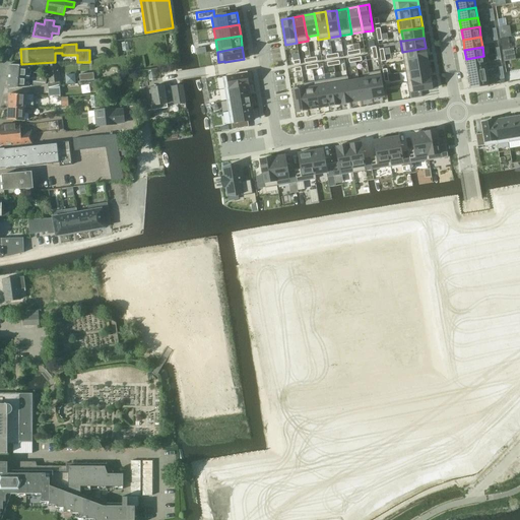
[(426,48),(402,52),(404,62),(428,58),(426,48)]
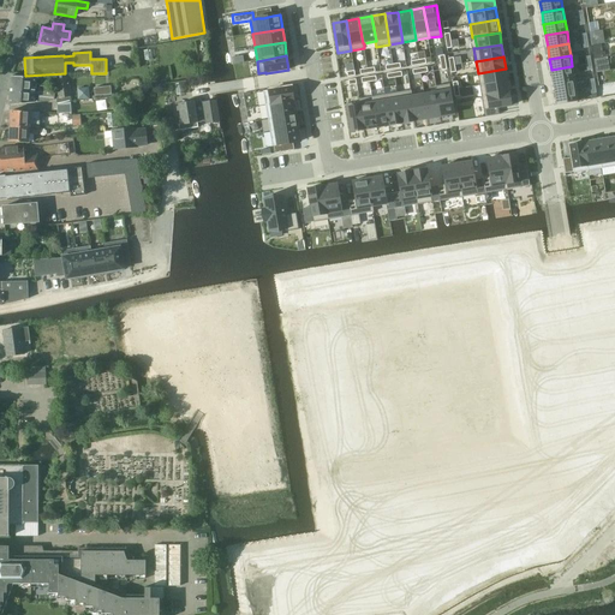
[(599,58),(595,59),(596,66),(596,72),(608,71),(605,57),(599,58)]
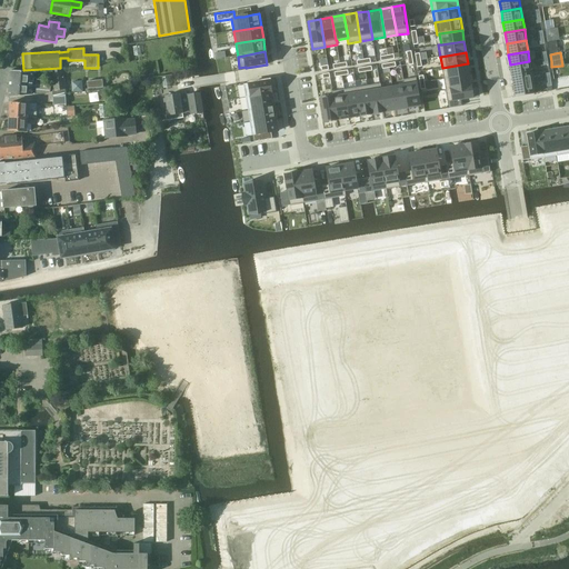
[(529,61),(510,65),(511,76),(531,72),(529,61)]
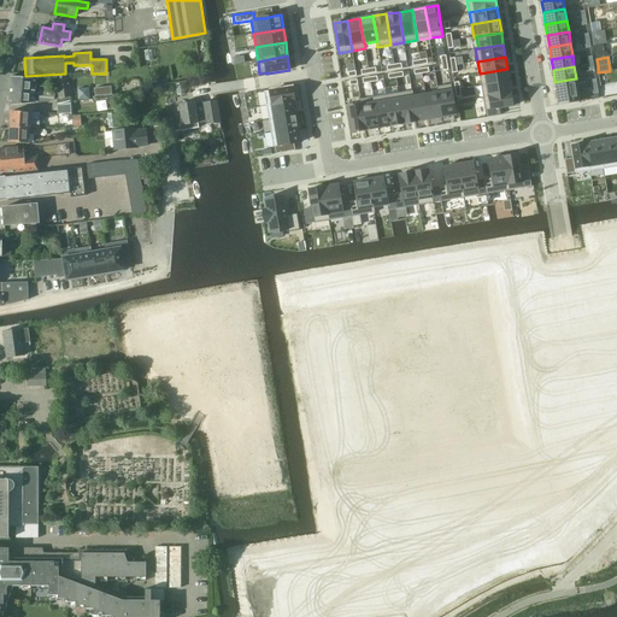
[(507,69),(480,74),(481,86),(510,81),(507,69)]
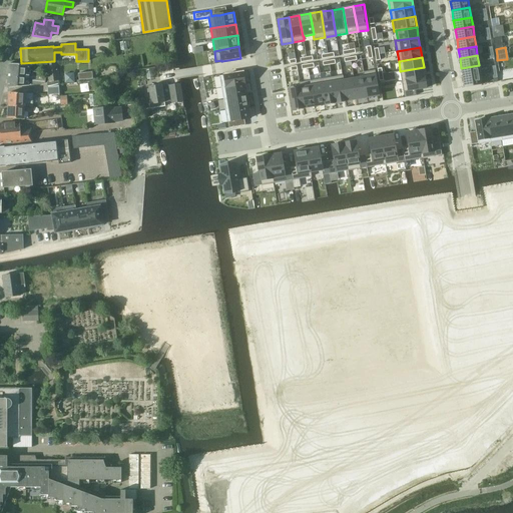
[(59,80),(58,80),(56,63),(47,63),(48,82),(47,82),(48,88),(59,87),(59,80)]
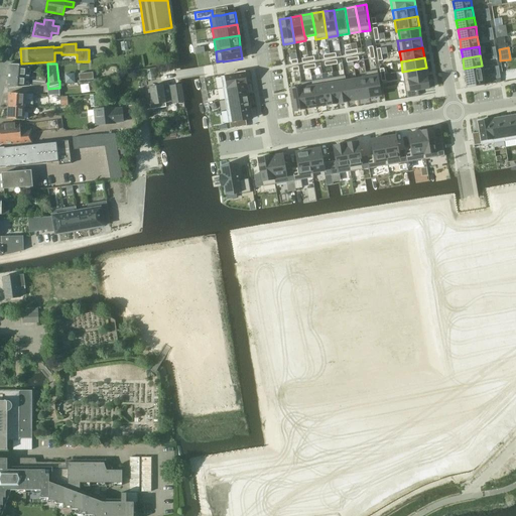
[(7,89),(27,86),(45,85),(46,74),(36,73),(37,71),(29,71),(29,67),(10,65),(9,76),(7,76),(6,87),(7,87),(7,89)]
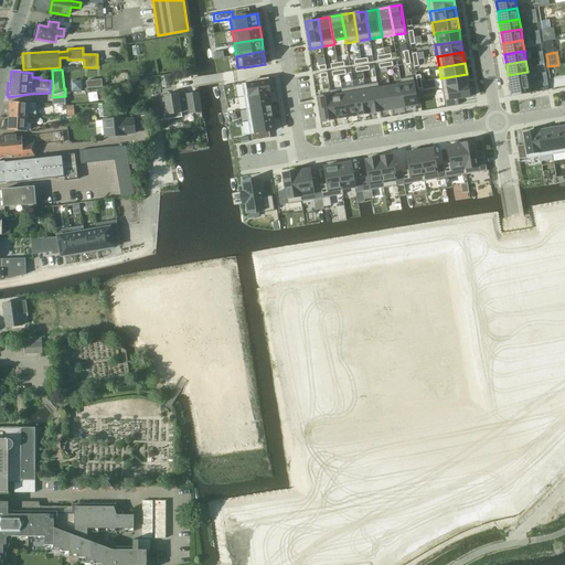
[(528,72),(508,75),(510,85),(530,82),(528,72)]
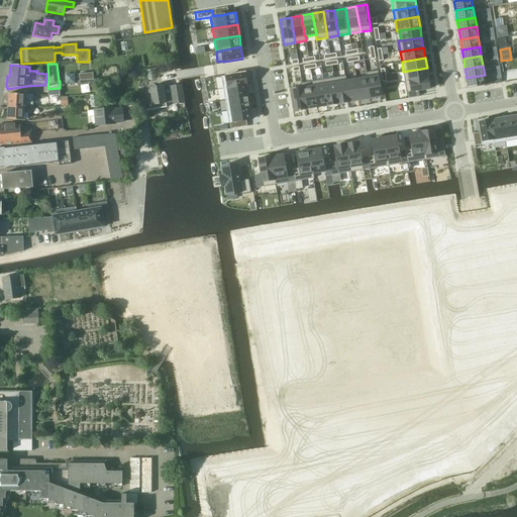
[(427,68),(403,72),(405,82),(428,78),(427,68)]
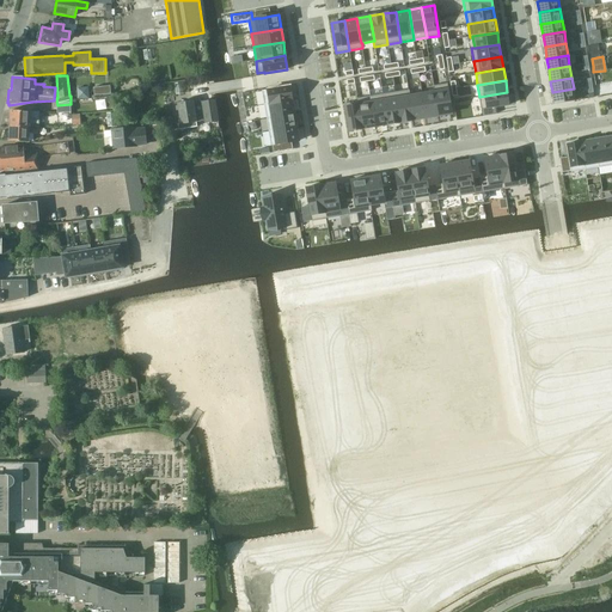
[(447,84),(434,86),(434,92),(435,92),(440,116),(452,114),(447,84)]
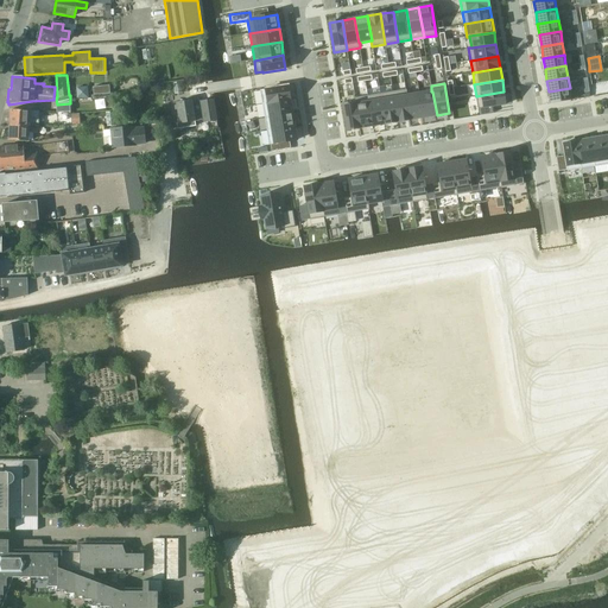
[(77,84),(78,96),(89,96),(89,84),(77,84)]
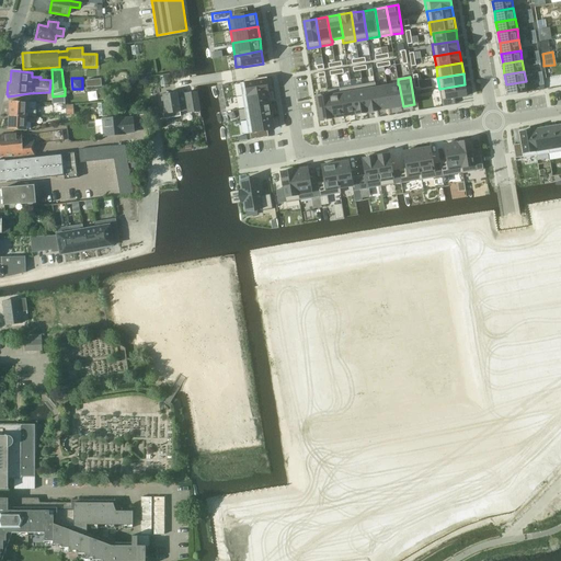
[(266,79),(241,83),(242,95),(268,91),(266,79)]
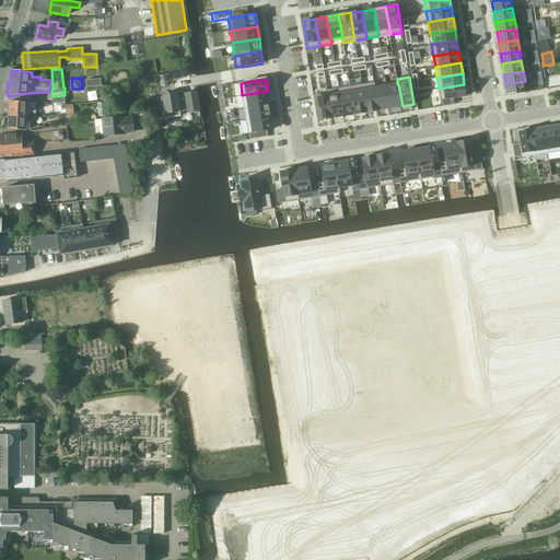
[(525,81),(505,84),(508,95),(526,92),(525,81)]
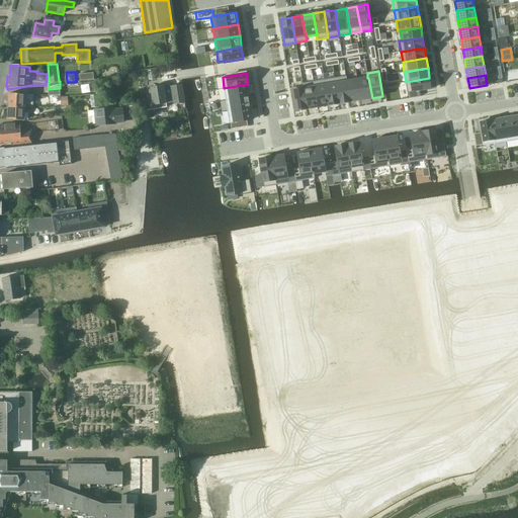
[(346,76),(335,78),(339,103),(350,102),(347,81),(346,76)]
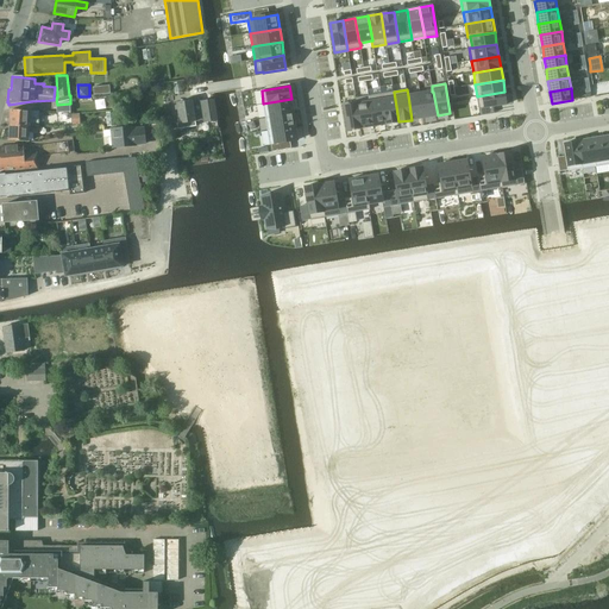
[(394,92),(381,94),(385,124),(399,121),(394,92)]
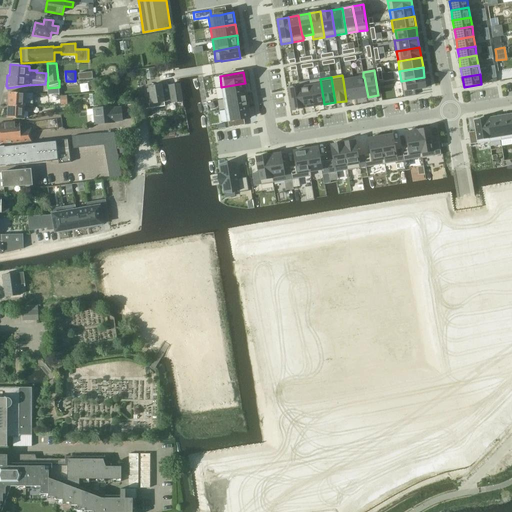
[(363,77),(353,78),(357,99),(368,97),(364,77),(363,77)]
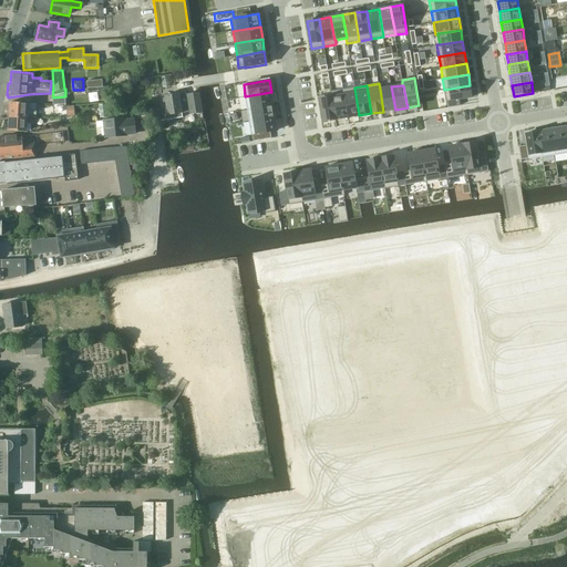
[(470,85),(444,90),(447,107),(461,105),(460,100),(472,98),(470,85)]
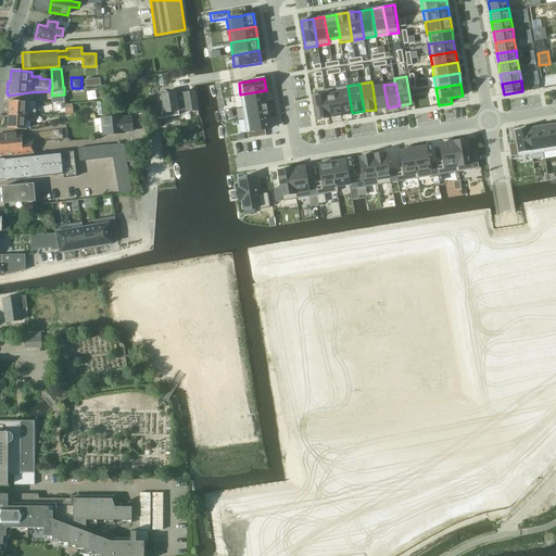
[(373,87),(376,110),(388,108),(383,85),(373,87)]
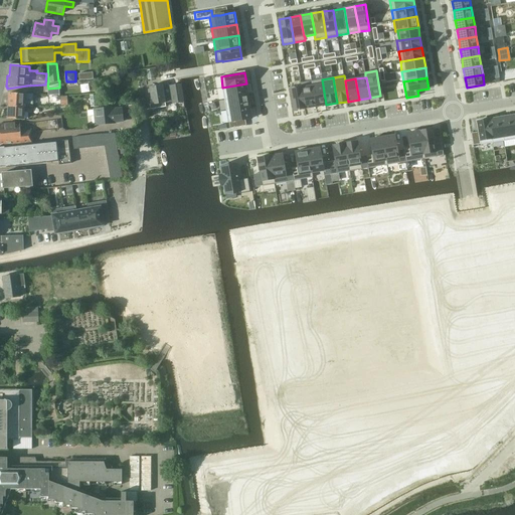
[(322,79),(311,81),(316,107),(326,105),(322,79)]
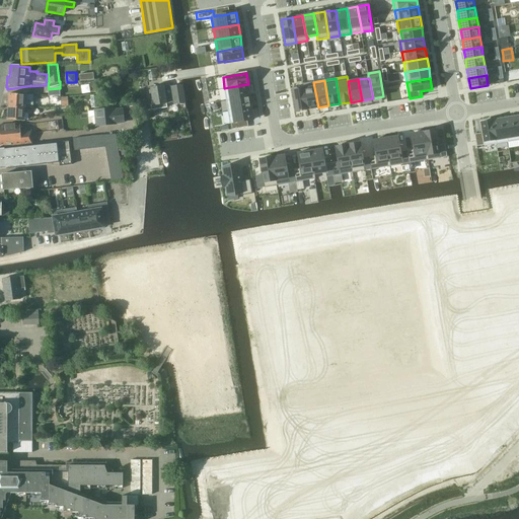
[(164,85),(151,87),(153,104),(151,104),(152,110),(167,107),(166,103),(174,102),(174,104),(186,103),(182,85),(169,86),(169,82),(163,83),(164,85)]
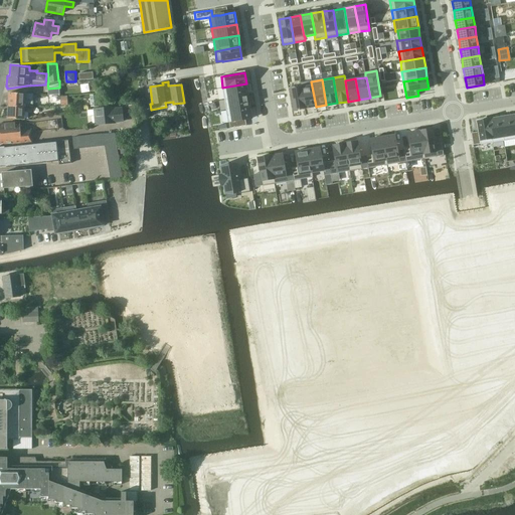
[(311,81),(301,83),(301,86),(305,109),(316,107),(311,81)]
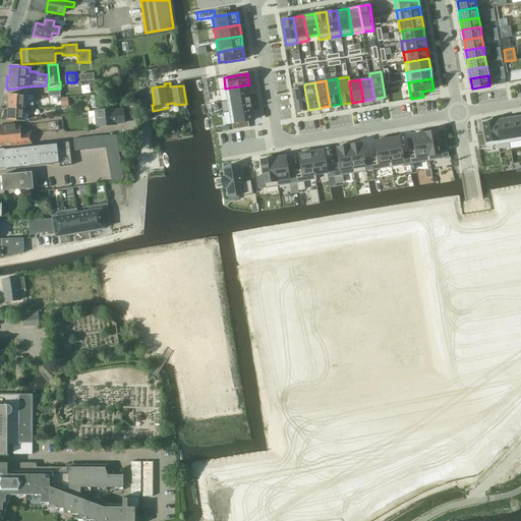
[(249,84),(225,89),(227,101),(250,97),(249,84)]
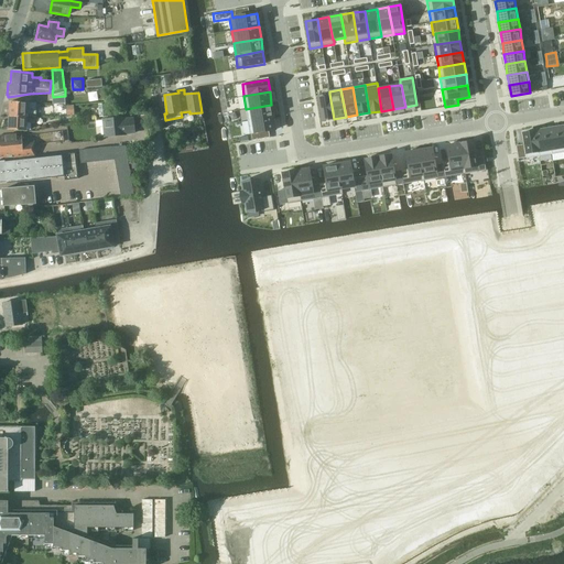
[(329,94),(317,96),(322,121),(334,119),(329,94)]
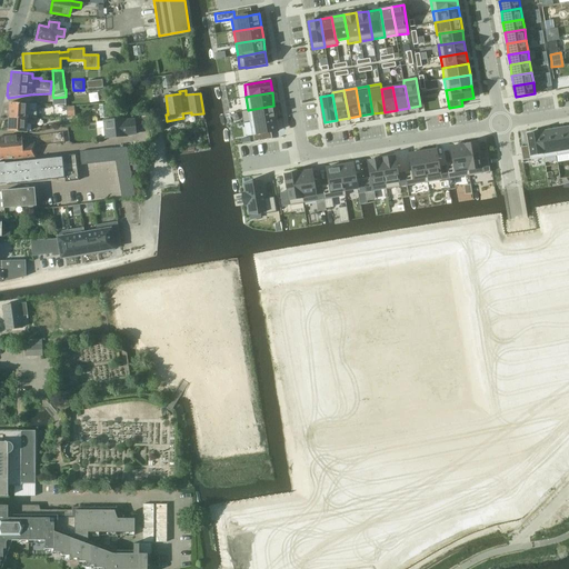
[(10,102),(9,118),(35,119),(37,119),(37,105),(10,102)]
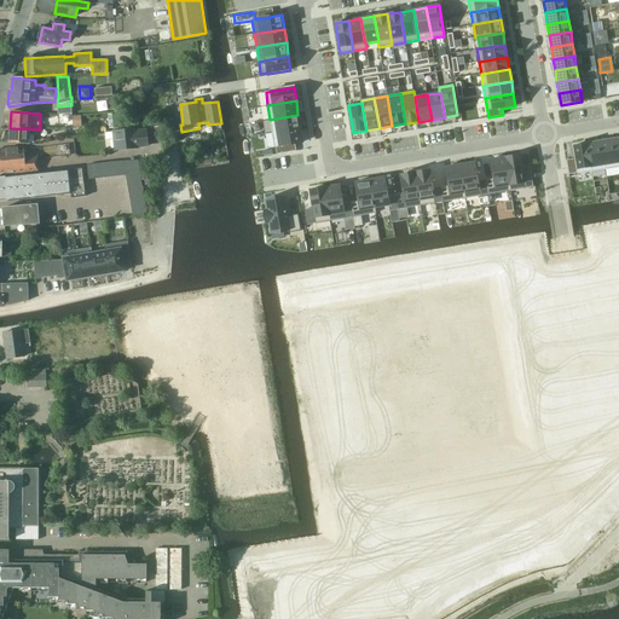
[(298,115),(270,120),(272,133),(300,128),(298,115)]
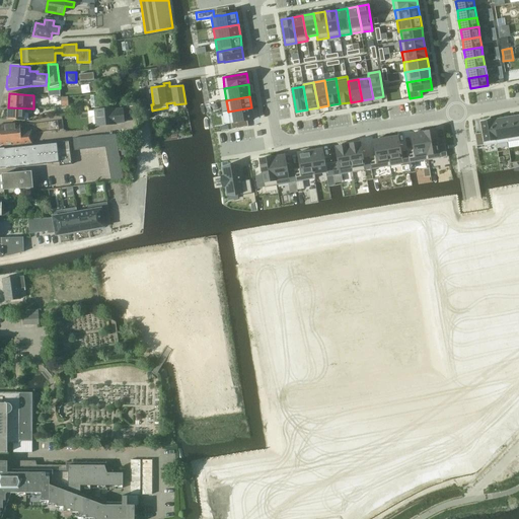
[(31,114),(31,108),(8,107),(8,121),(24,122),(24,113),(31,114)]
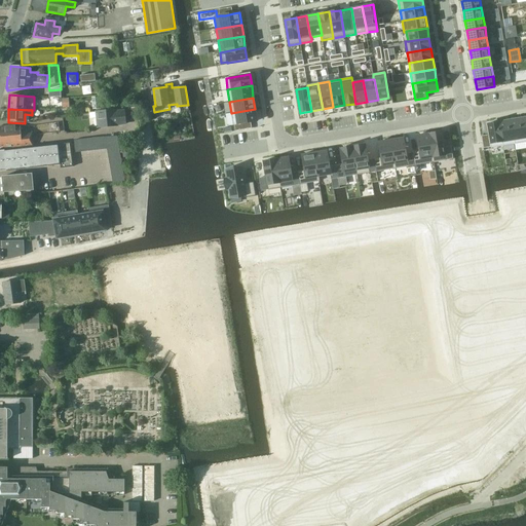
[(115,109),(96,111),(98,127),(117,125),(117,124),(125,123),(123,110),(115,111),(115,109)]
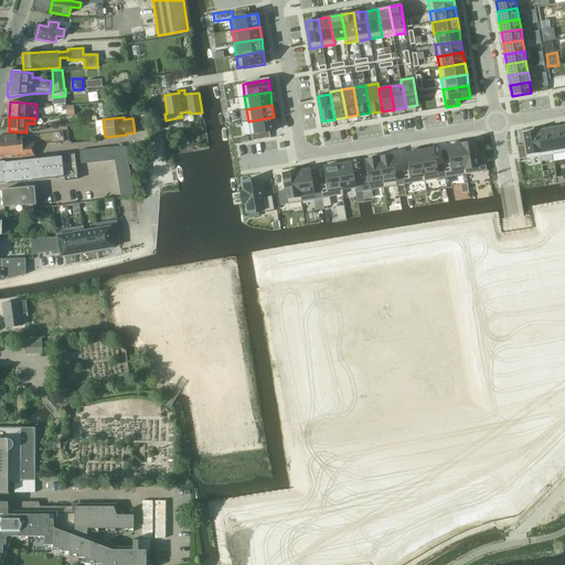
[(274,117),(248,121),(251,135),(252,134),(256,134),(260,132),(265,131),(269,131),(276,130),(274,117)]
